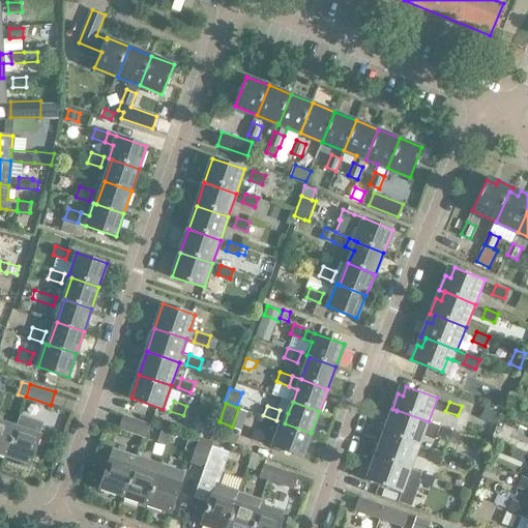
[(276,420),(282,422),(281,422),(285,424),(285,423),(288,413),(280,410),(276,420)]
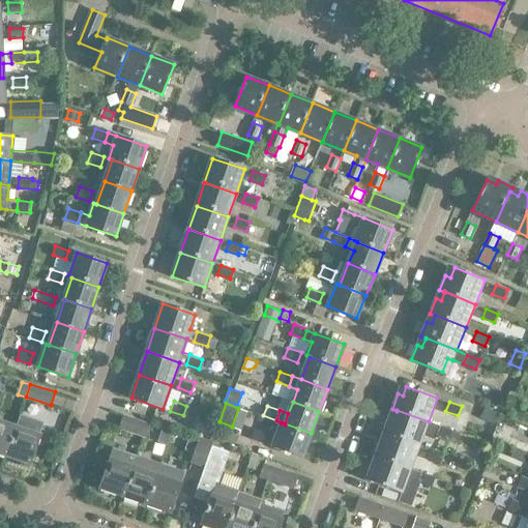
[(389,417),(383,433),(388,434),(419,445),(424,432),(436,437),(437,435),(440,426),(429,421),(397,410),(397,411),(393,419),(389,417)]
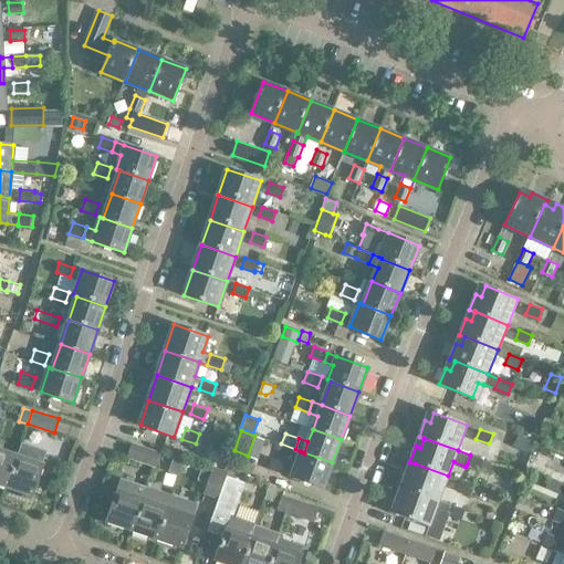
[(18,456),(7,487),(32,495),(43,465),(48,450),(22,441),(18,456)]
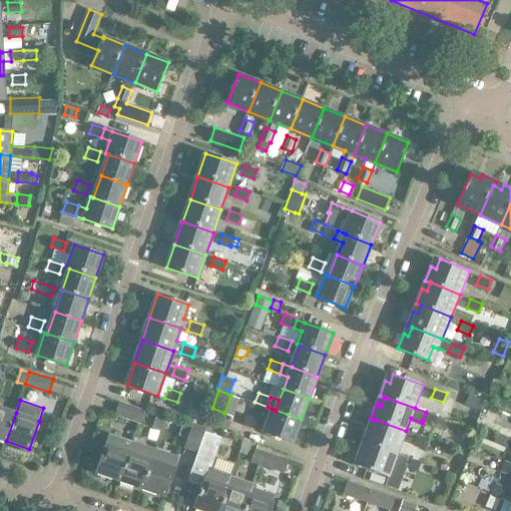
[(140,422),(144,410),(121,402),(116,414),(140,422)]
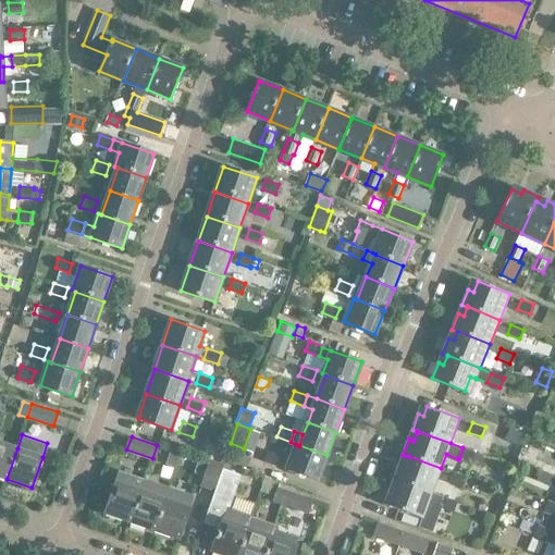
[(0,442),(0,476),(7,479),(17,448),(0,442)]
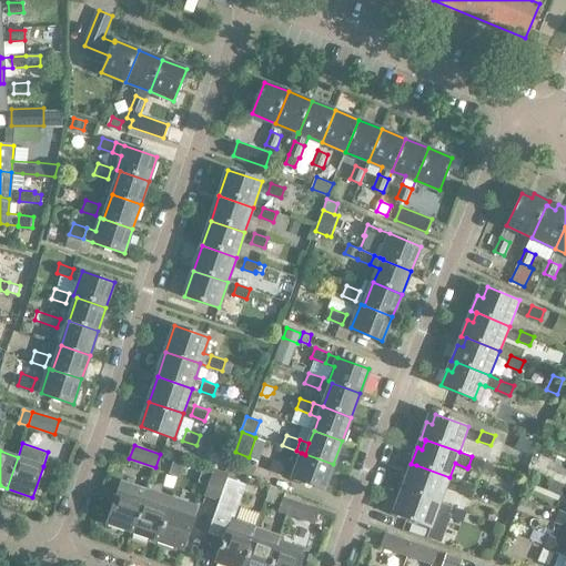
[(292,477),(324,488),(333,464),(305,454),(305,455),(301,453),(292,477)]
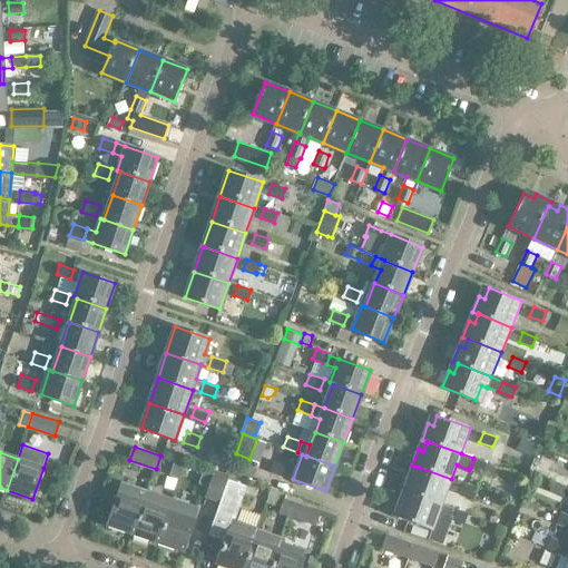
[(470,468),(483,473),(487,463),(473,458),(470,468)]
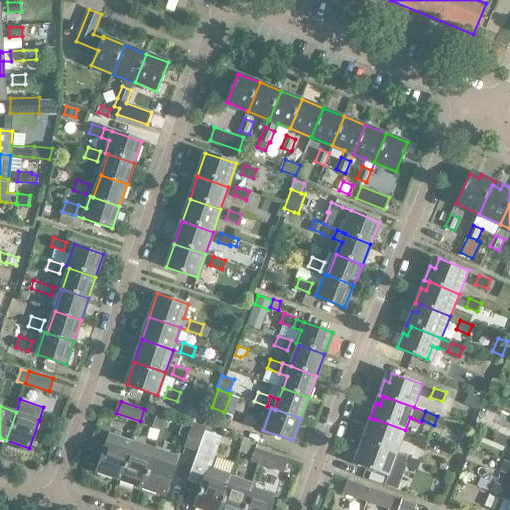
[(255,426),(259,417),(246,412),(243,422),(255,426)]
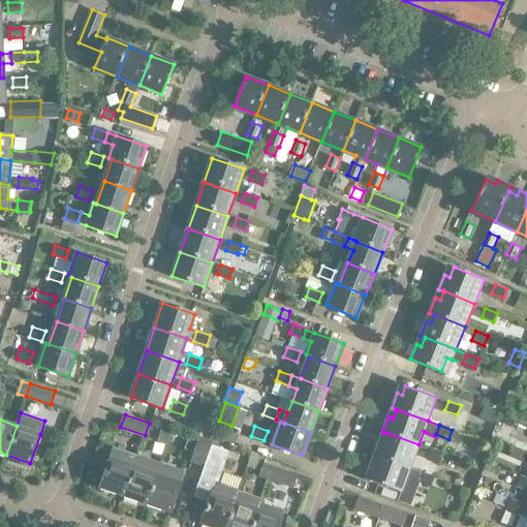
[(172,430),(162,427),(157,440),(166,443),(172,430)]
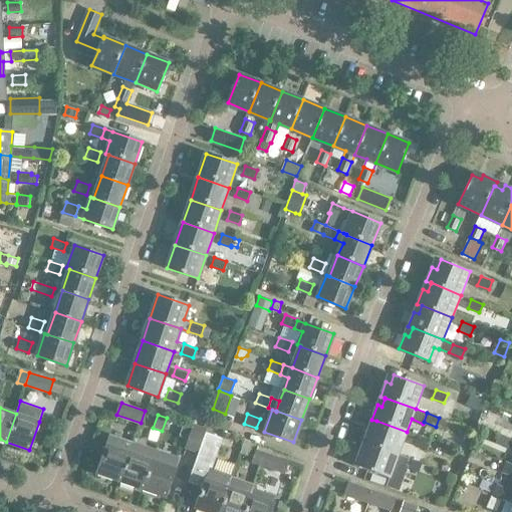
[(376,421),(373,429),(368,428),(363,442),(368,444),(368,443),(399,454),(407,432),(376,421)]
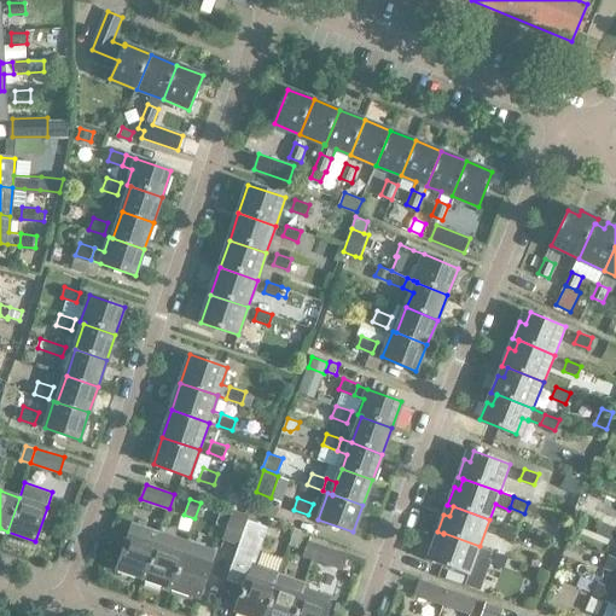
[(233,509),(222,538),(238,544),(238,542),(248,513),(233,509)]
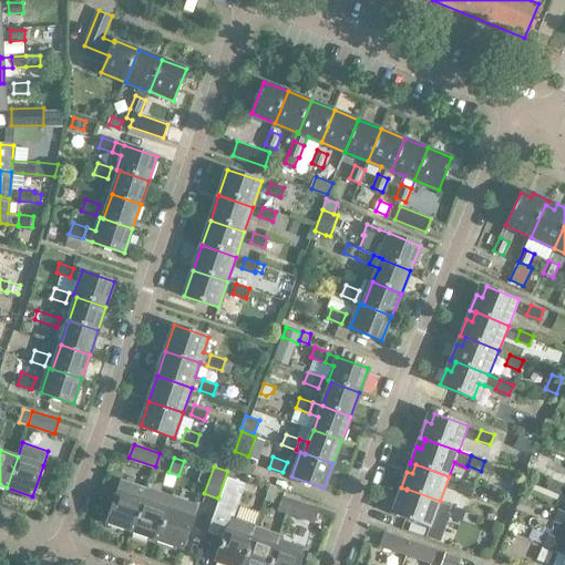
[(236,520),(242,505),(249,484),(228,476),(209,531),(224,536),(230,517),(236,520)]
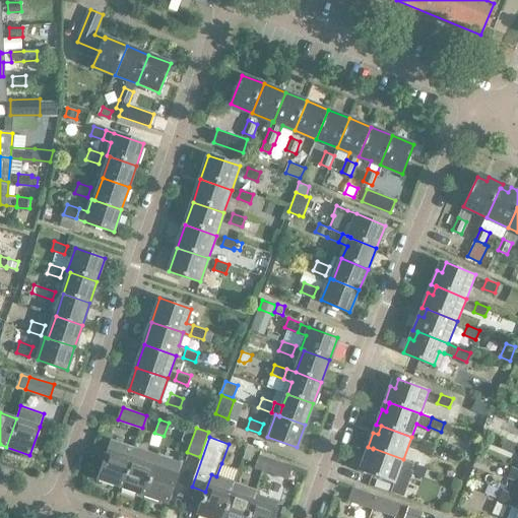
[(131,458),(135,447),(113,439),(99,479),(121,487),(131,458)]
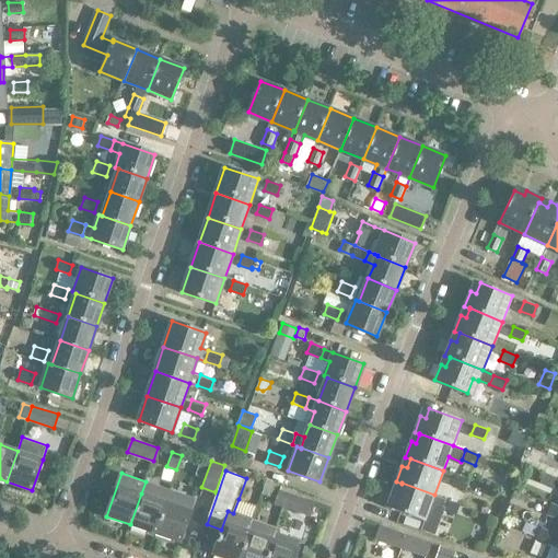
[(469,479),(456,475),(452,485),(465,489),(469,479)]
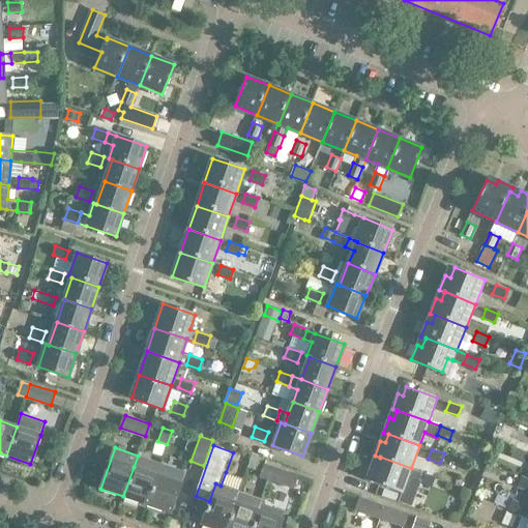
[(134,467),(123,496),(147,504),(157,475),(156,475),(160,464),(138,456),(134,467)]
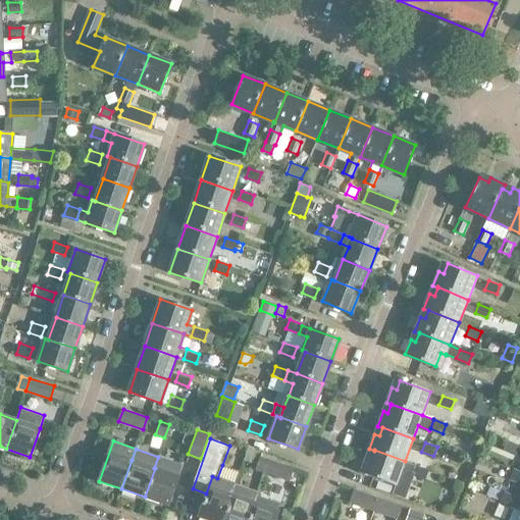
[(366,457),(361,472),(392,483),(396,485),(401,471),(405,461),(374,450),(374,451),(371,459),(366,457)]
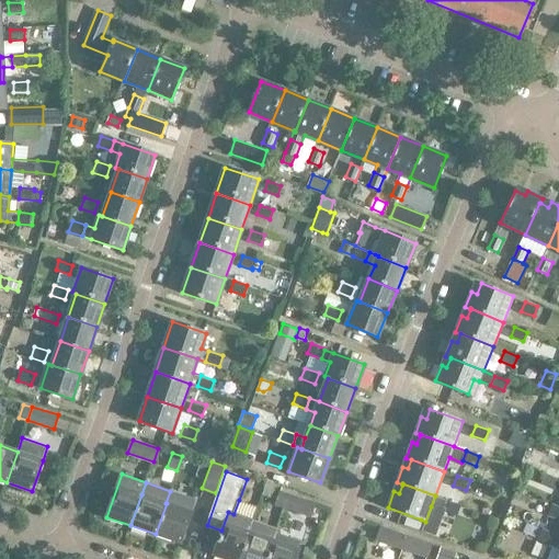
[(156,534),(180,543),(195,500),(170,491),(166,503),(167,503),(156,534)]
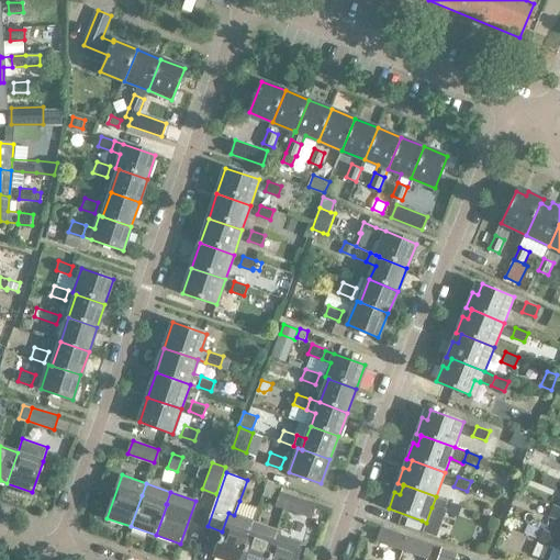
[(286,507),(290,494),(281,492),(277,505),(286,507)]
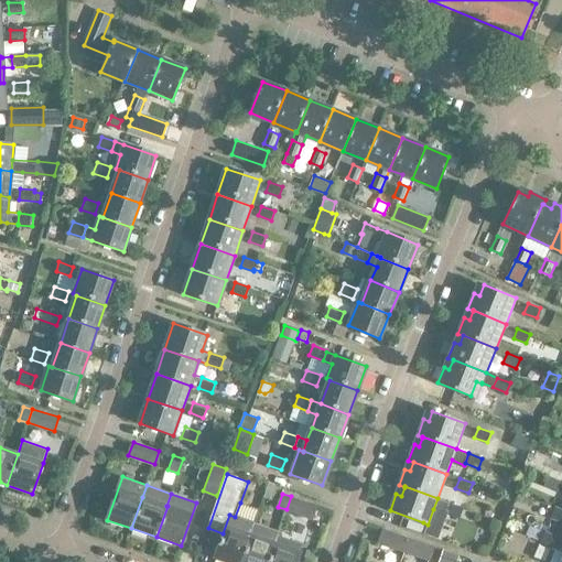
[(291,496),(287,509),(313,519),(317,506),(291,496)]
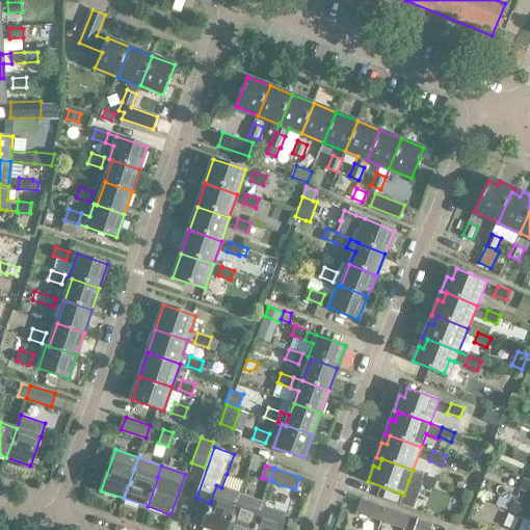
[(436,479),(424,475),(421,484),(433,488),(436,479)]
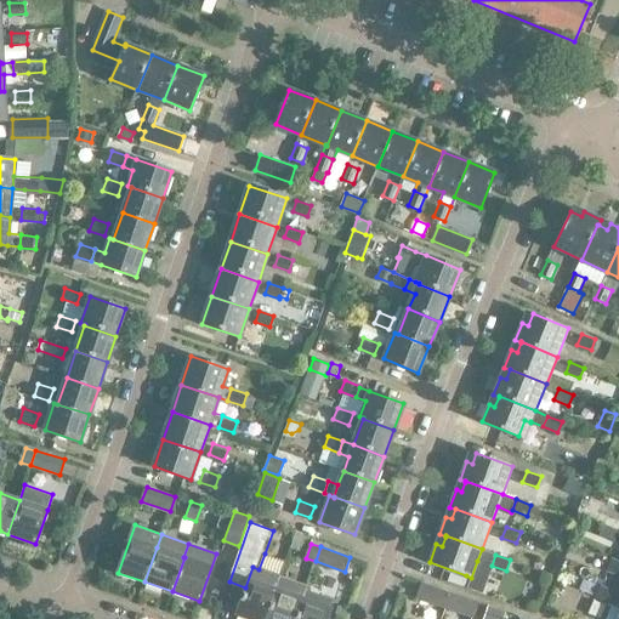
[(618,561),(612,558),(607,569),(618,574),(618,561)]
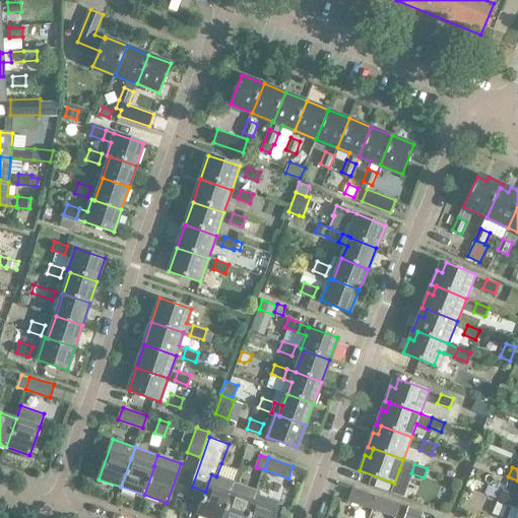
[(216,476),(211,474),(205,492),(198,514),(209,517),(221,517),(235,482),(216,476)]
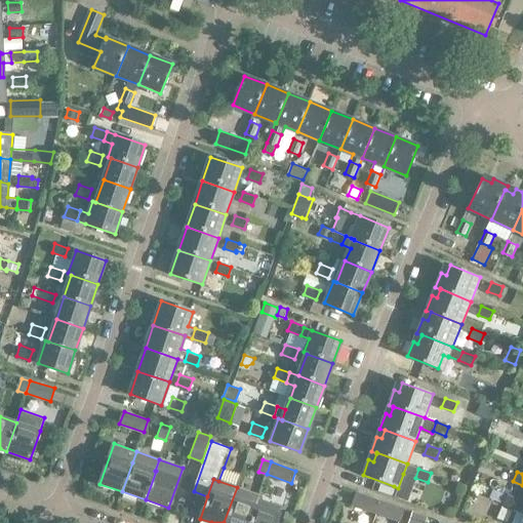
[(258,497),(259,495),(237,487),(224,522),(249,522),(259,497),(258,497)]
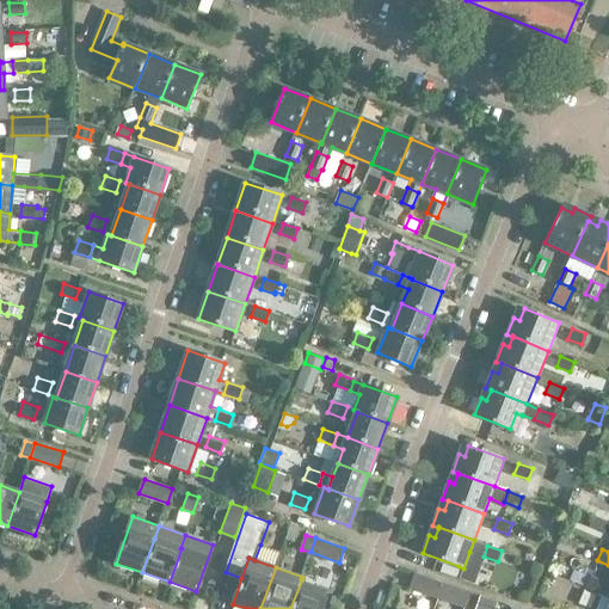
[(440,597),(444,583),(416,573),(411,588),(440,597)]
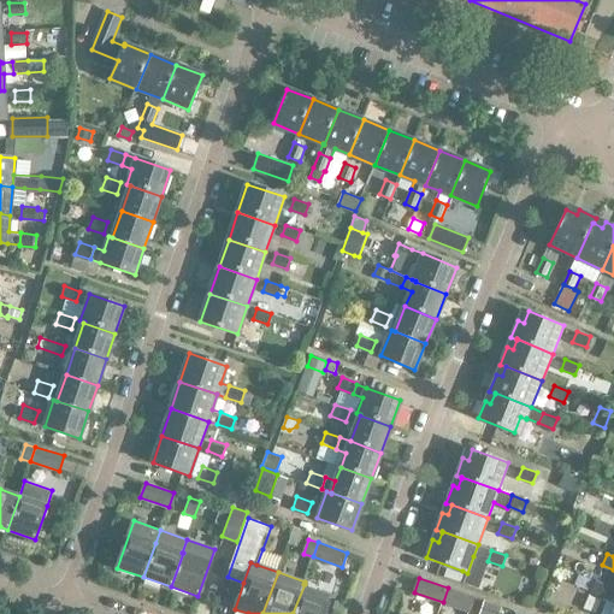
[(604,597),(609,588),(595,582),(590,591),(604,597)]
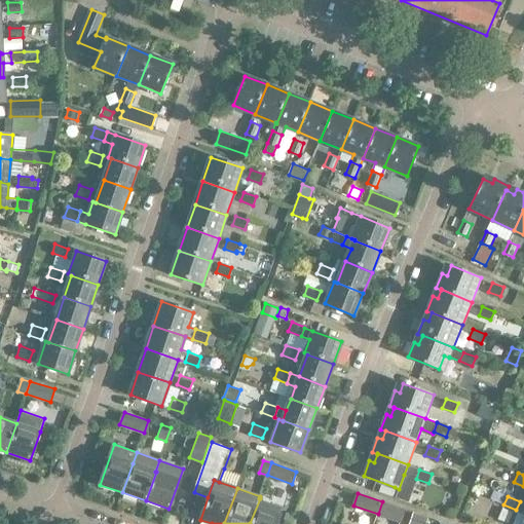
[(260,498),(250,523),(276,523),(283,507),(260,498)]
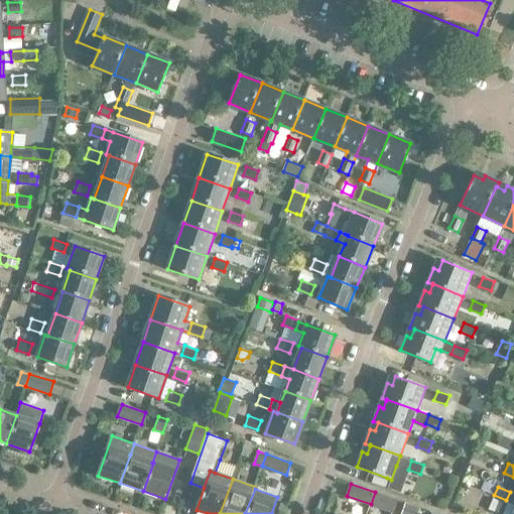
[(389,497),(384,509),(393,512),(397,500),(389,497)]
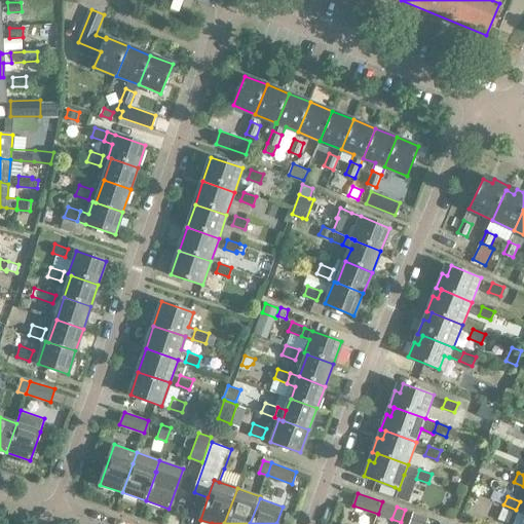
[(415,513),(410,523),(424,523),(427,517),(415,513)]
